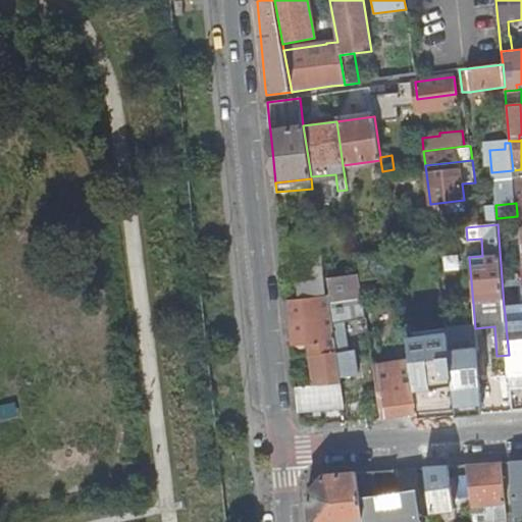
[(323,293),(318,236),(297,237),(298,245),(300,274),(302,296),(323,293)]
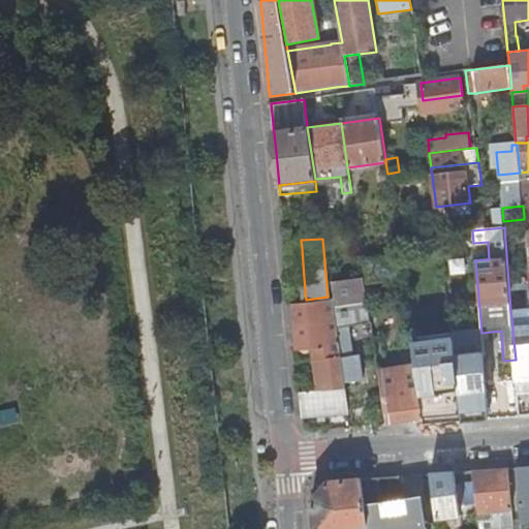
[(488,242),(473,243),(475,260),(489,259),(488,242)]
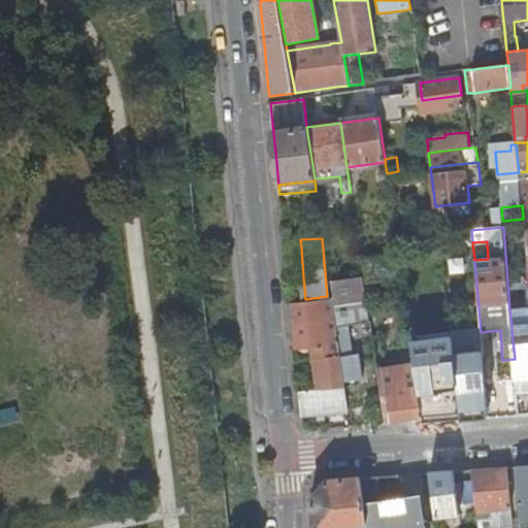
[(355,372),(348,321),(347,316),(344,302),(366,299),(363,278),(329,283),(332,299),(336,328),(343,374),(355,372)]
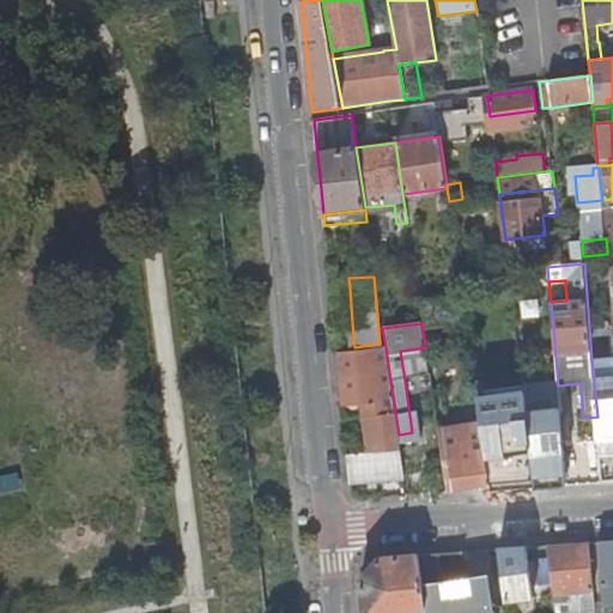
[(607,456),(610,480),(612,480),(612,333),(606,335),(608,358),(592,359),(594,377),(594,383),(598,417),(599,434),(600,457),(607,456)]
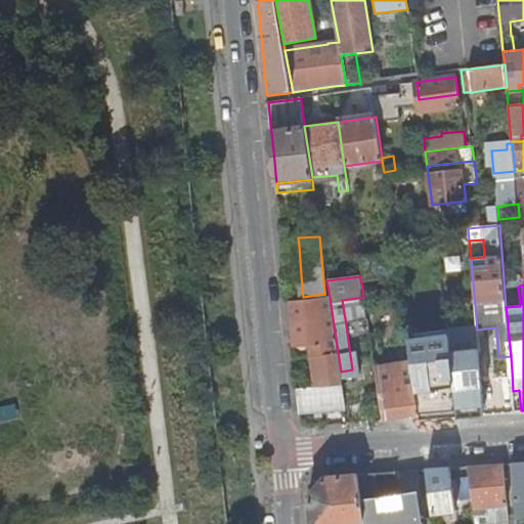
[(435,348),(449,347),(442,291),(402,298),(405,318),(406,330),(432,326),(435,348)]
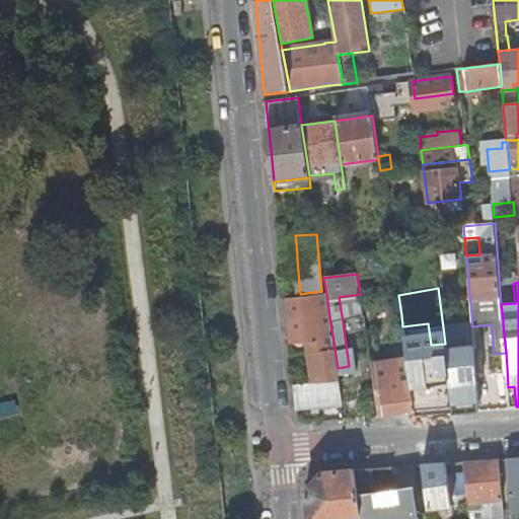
[(313,353),(316,382),(339,380),(338,368),(330,322),(326,294),(286,299),(290,339),(292,356),(313,353)]
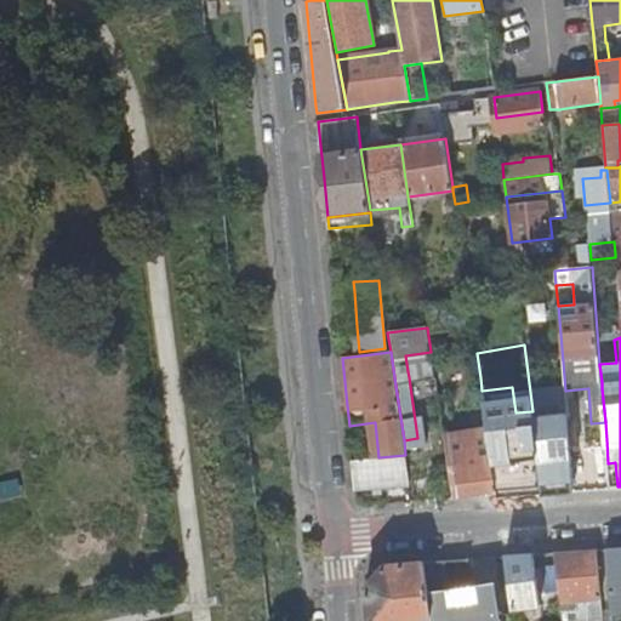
[(408,371),(414,370),(434,368),(432,352),(431,352),(405,355),(408,371)]
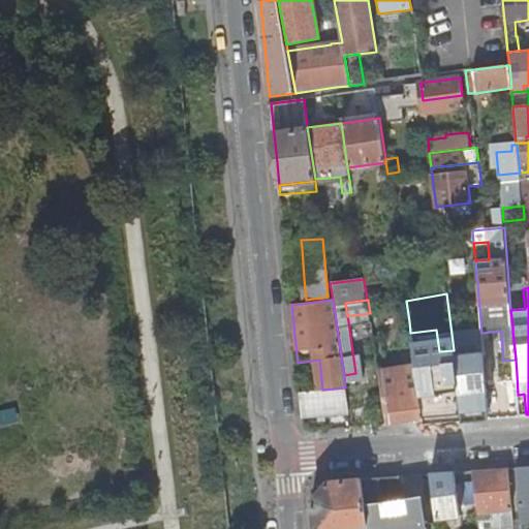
[(353,320),(348,321),(355,373),(344,375),(345,387),(349,411),(366,410),(368,427),(373,427),(386,426),(386,423),(383,407),(379,407),(378,398),(382,398),(378,370),(370,313),(352,315),(353,320)]
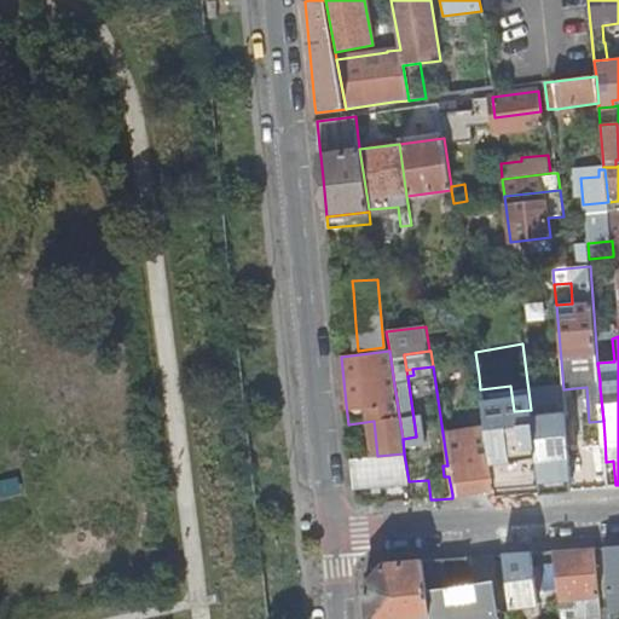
[(566,412),(532,416),(537,452),(542,491),(560,490),(573,489),(566,420),(566,412)]
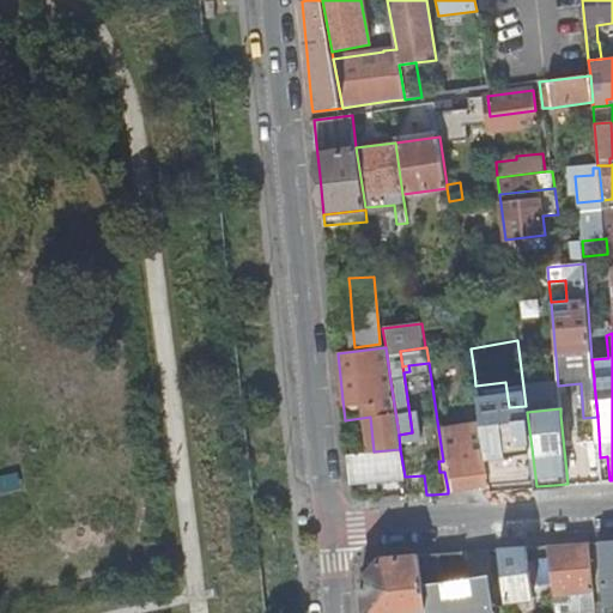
[(569,416),(560,416),(568,484),(588,481),(602,481),(600,457),(599,434),(570,435),(569,416)]
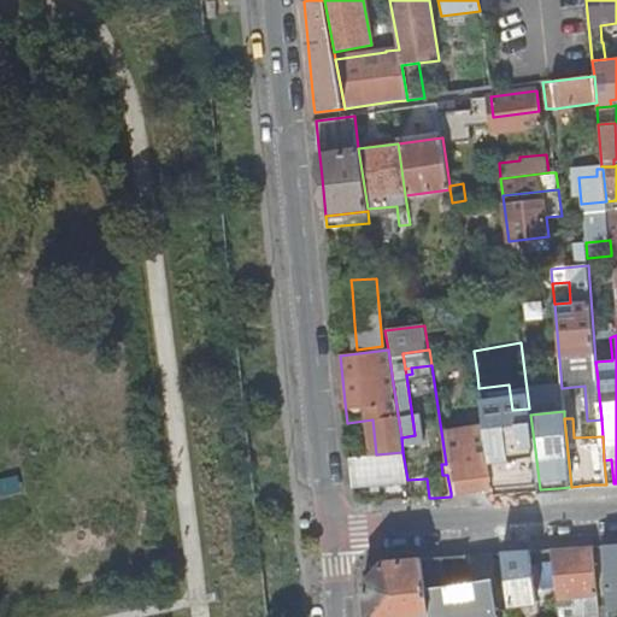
[(479,491),(494,488),(485,425),(441,432),(446,464),(447,475),(451,493),(479,491)]
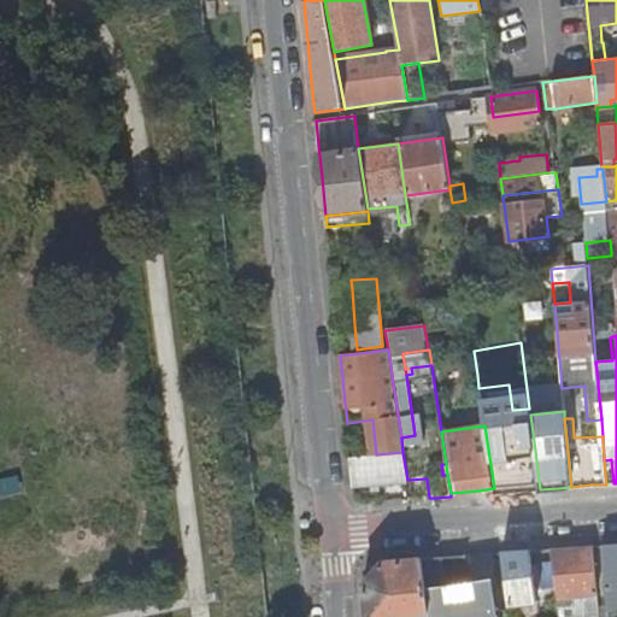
[(516,453),(521,491),(540,489),(535,451),(516,453)]
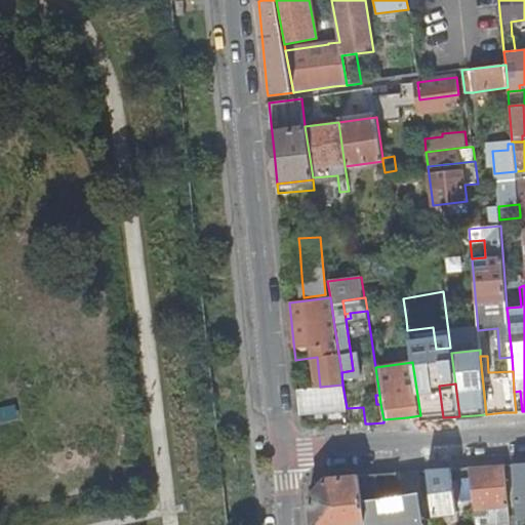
[(329,411),(331,427),(349,425),(347,408),(342,385),(320,387),(298,390),(300,408),(301,414),(329,411)]
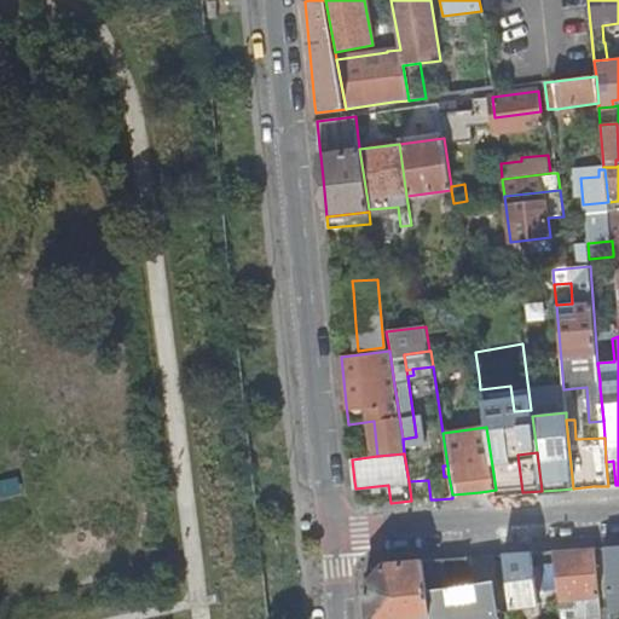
[(618,591),(618,547),(605,548),(608,593),(618,591)]
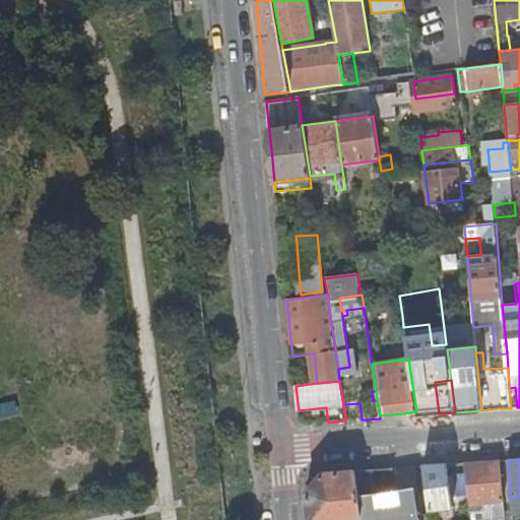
[(496,519),(494,519),(493,519),(504,519),(504,506),(499,460),(480,461),(464,463),(470,511),(475,510),(474,505),(480,504),(488,504),(495,503),(496,519)]
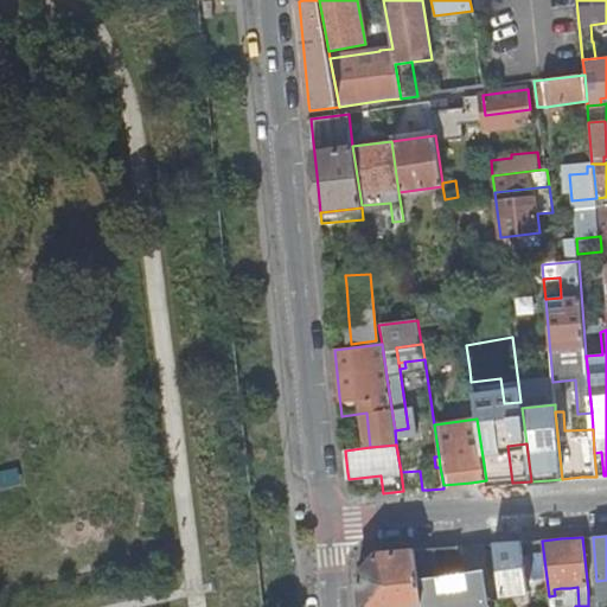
[(496,543),(503,594),(515,593),(528,592),(525,579),(531,579),(530,563),(524,564),(521,542),(496,543)]
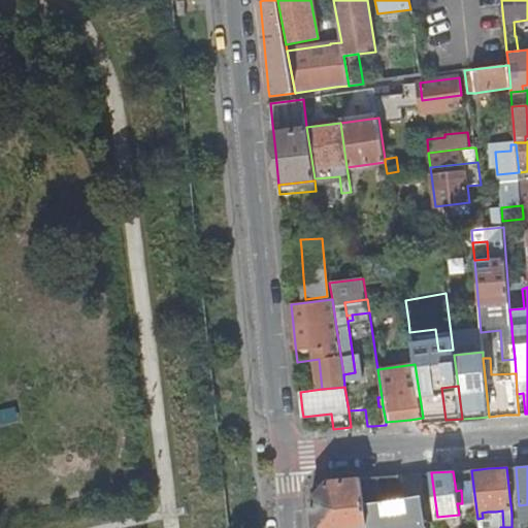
[(376,477),(361,479),(367,527),(424,527),(421,505),(403,508),(381,512),(376,477)]
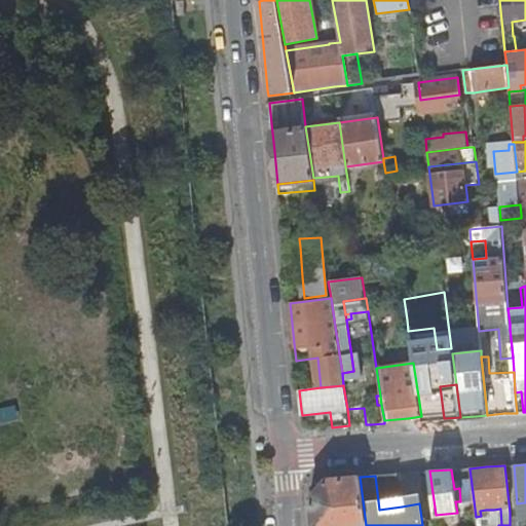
[(312,525),(363,525),(366,525),(360,477),(328,479),(310,499),(312,525)]
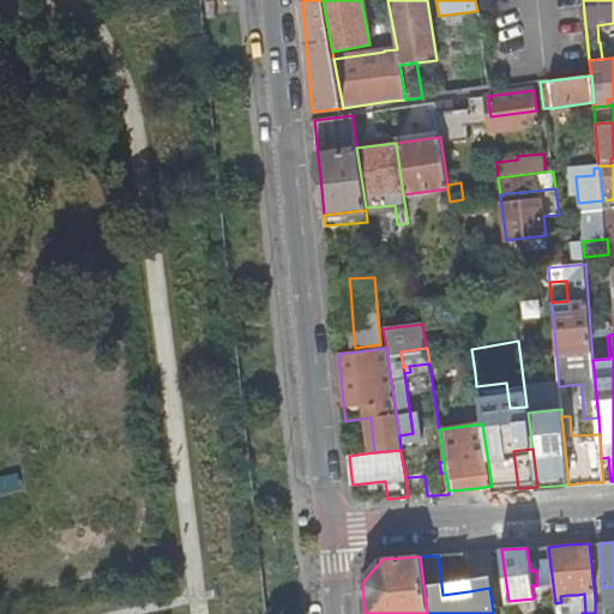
[(468,579),(469,591),(489,588),(488,576),(468,579)]
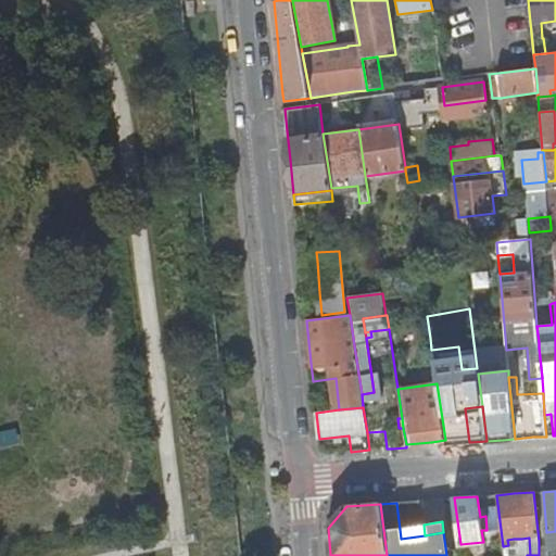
[(523,555),(526,555),(528,555),(530,555),(529,538),(521,539),(523,555)]
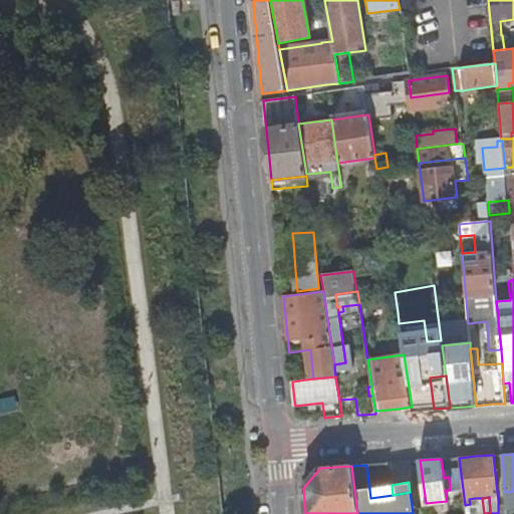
[(470,504),(465,505),(466,513),(476,513),(475,498),(469,499),(470,504)]
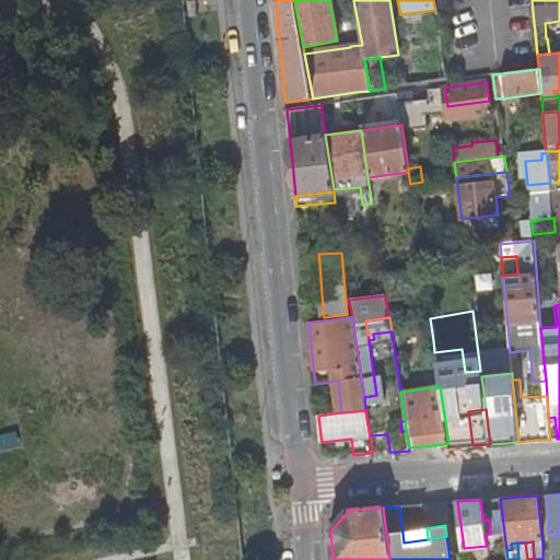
[(543,559),(551,559),(551,545),(543,545),(543,559)]
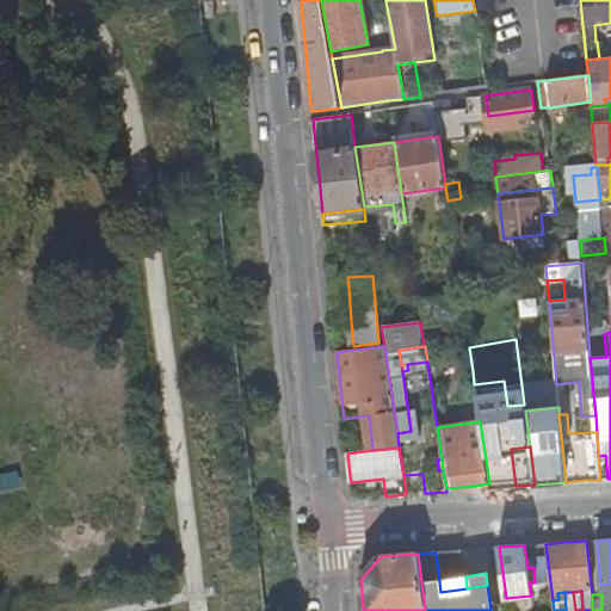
[(506,598),(507,610),(519,610),(518,597),(506,598)]
